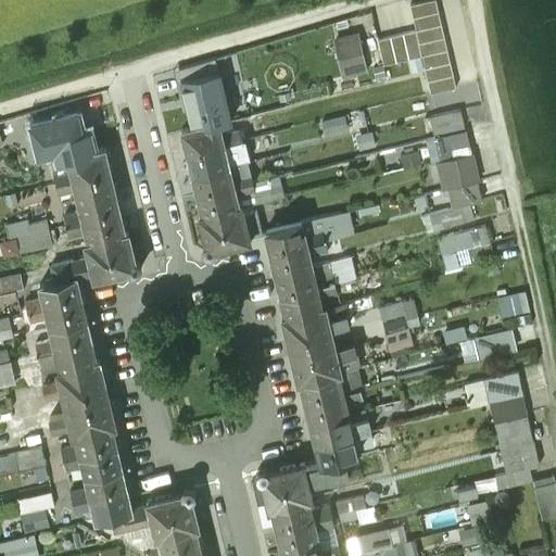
[(437,0),(428,0),(411,4),(417,28),(377,37),(383,63),(422,54),(431,92),(456,87),(437,0)]
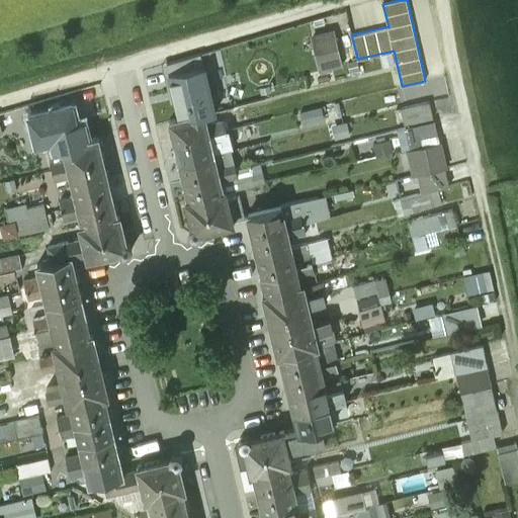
[(334,28),(312,34),(321,70),(343,65),(334,28)]
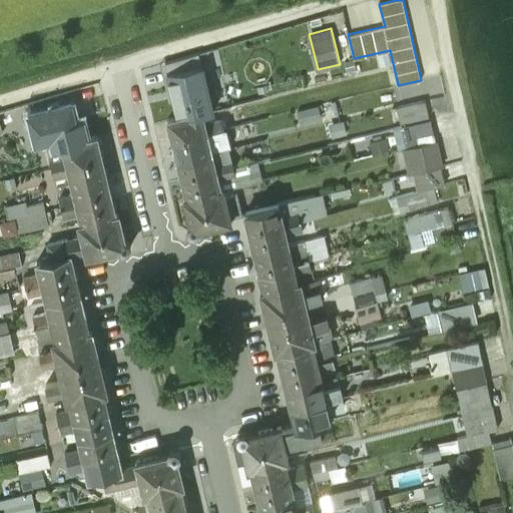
[(348,34),(338,37),(343,60),(354,58),(348,34)]
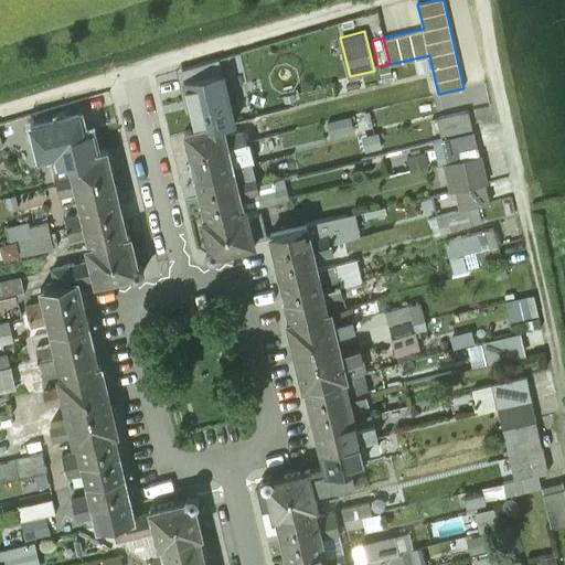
[(219,57),(182,68),(185,81),(222,72),(219,57)]
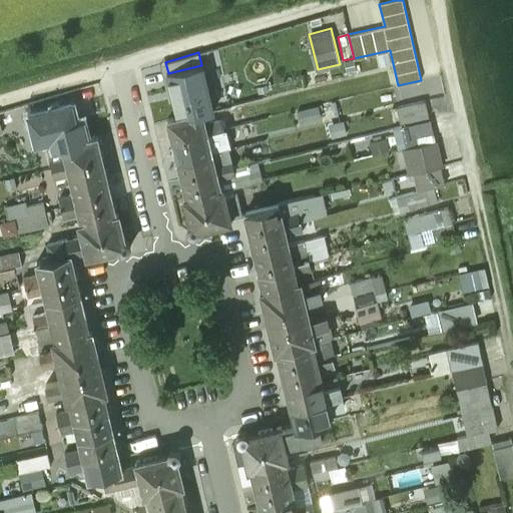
[(201,65),(168,73),(173,95),(207,87),(201,65)]
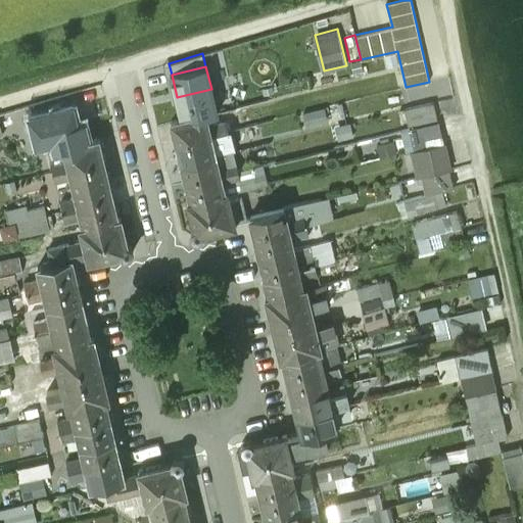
[(364,82),(349,87),(352,99),(367,95),(364,82)]
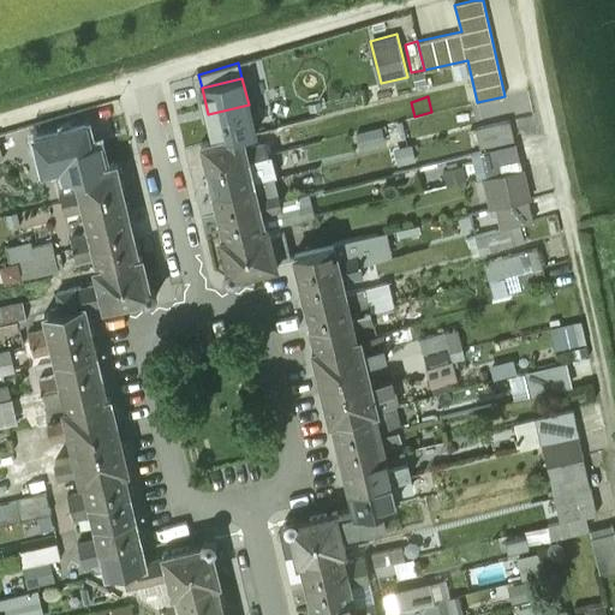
[(249,105),(208,114),(210,123),(214,137),(215,138),(243,132),(244,133),(255,131),(251,118),(270,113),(268,100),(249,105)]
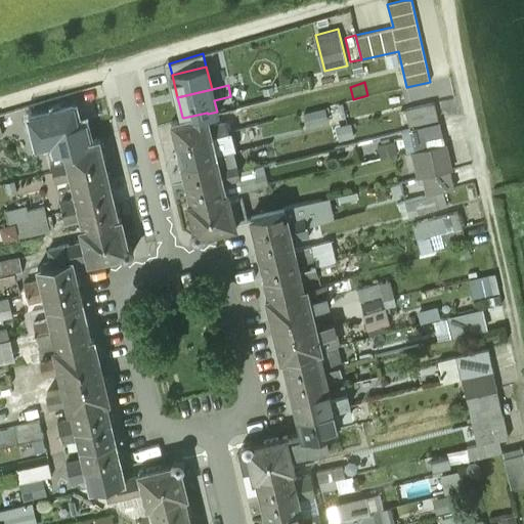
[(409,129),(439,121),(435,101),(398,111),(402,127),(409,126),(409,129)]
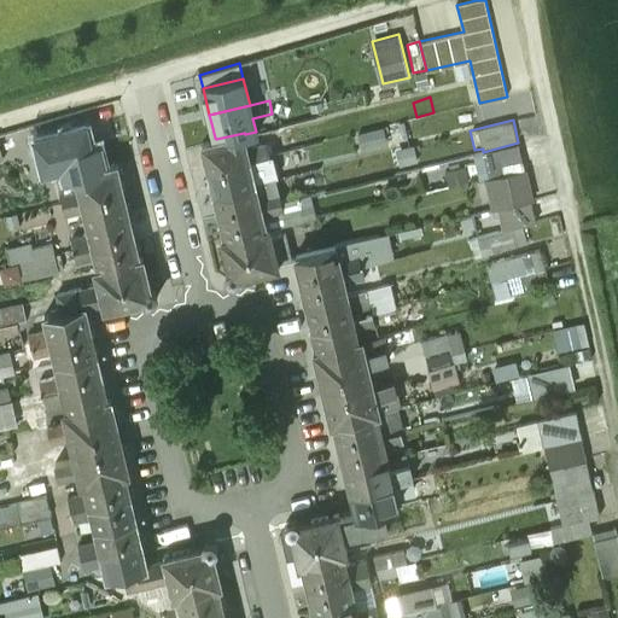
[(35,138),(44,170),(63,165),(65,178),(77,174),(77,173),(105,167),(105,164),(99,141),(92,144),(86,124),(35,138)]
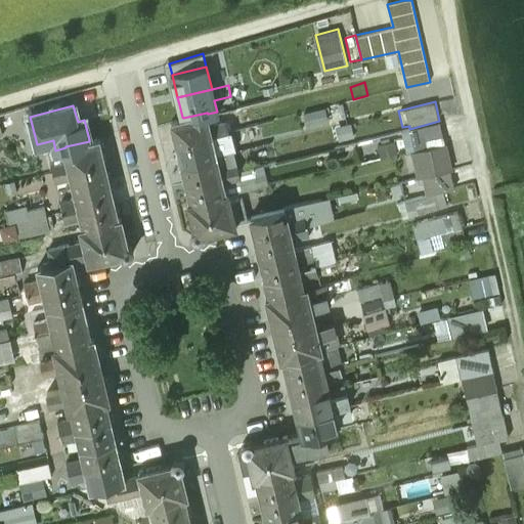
[(316,110),(303,113),(306,127),(319,124),(316,110)]
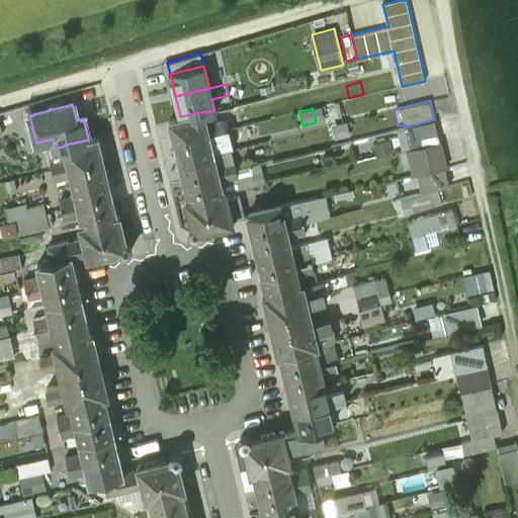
[(204,111),(181,116),(180,115),(170,118),(173,130),(175,137),(174,137),(175,139),(209,132),(207,121),(205,112),(204,111)]
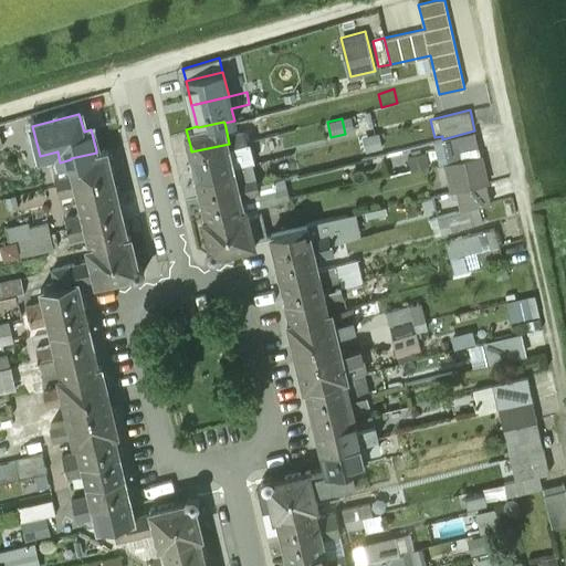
[(243,128),(227,133),(229,144),(247,139),(243,128)]
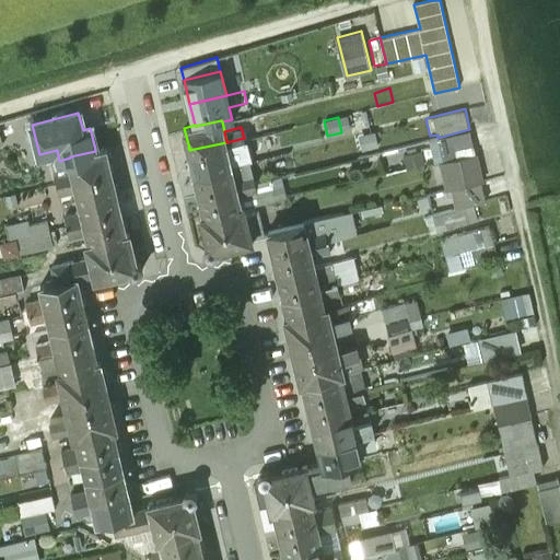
[(439,162),(476,153),(469,129),(438,138),(430,140),(435,163),(439,162)]
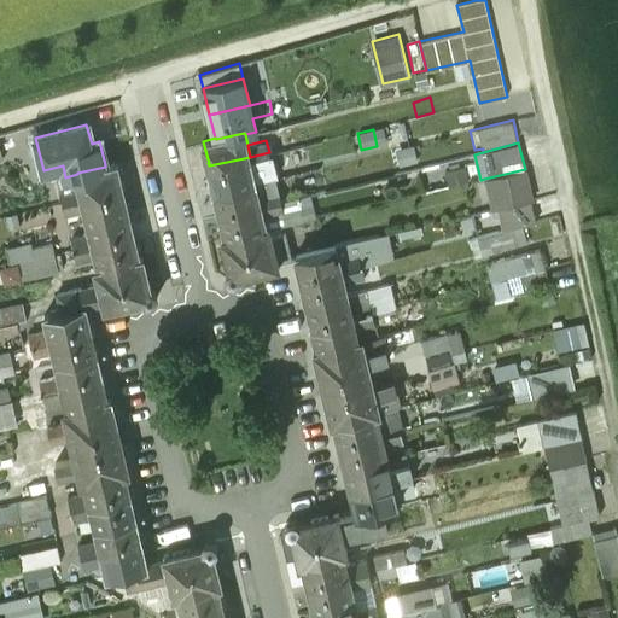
[(414,145),(395,150),(400,165),(418,161),(414,145)]
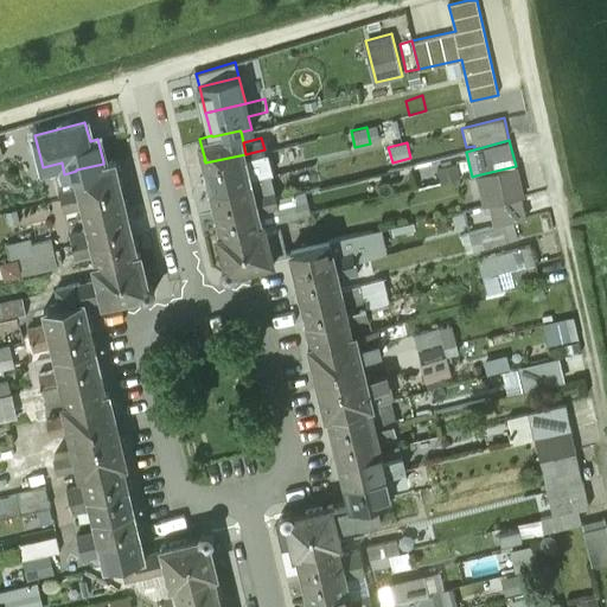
[(264,149),(246,154),(248,165),(267,161),(264,149)]
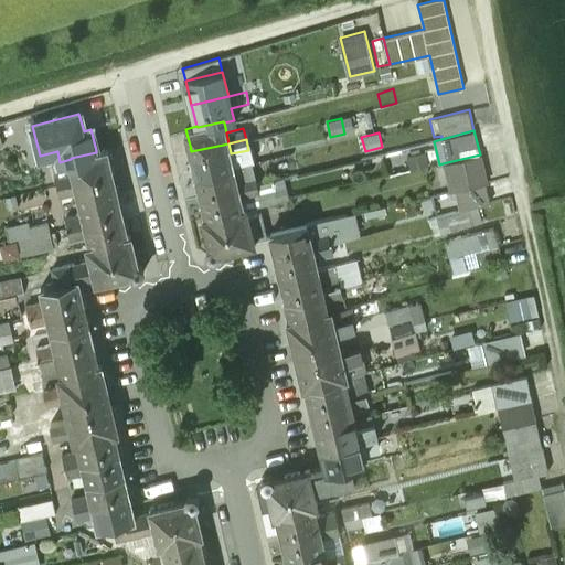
[(228,144),(191,151),(192,159),(193,159),(196,173),(234,164),(231,153),(228,144)]
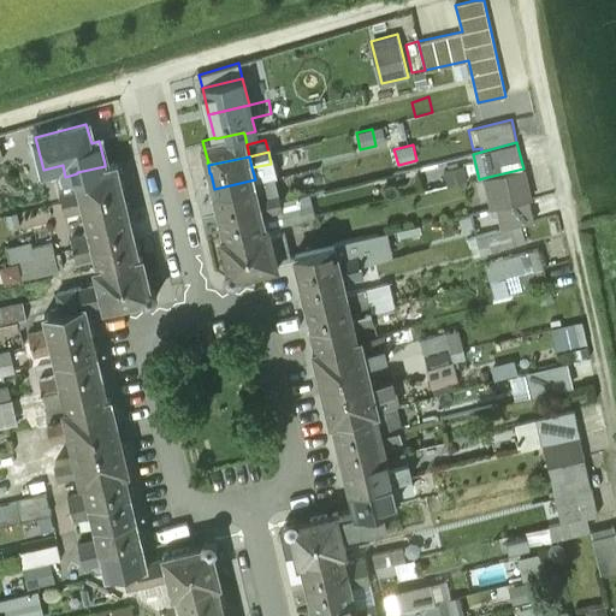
[(105,166),(77,172),(77,173),(80,185),(83,196),(123,185),(117,160),(105,164),(105,166)]
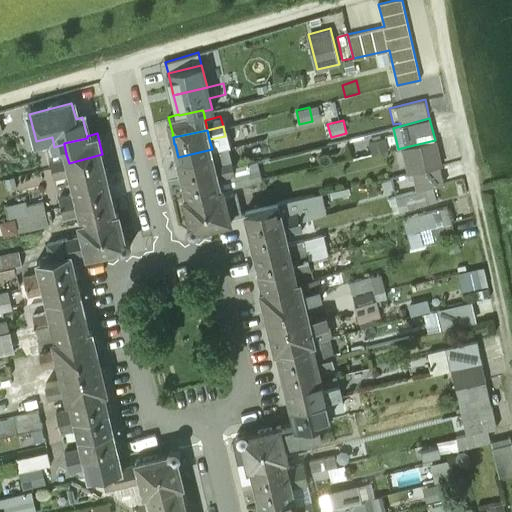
[(369,141),(372,154),(388,150),(385,138),(369,141)]
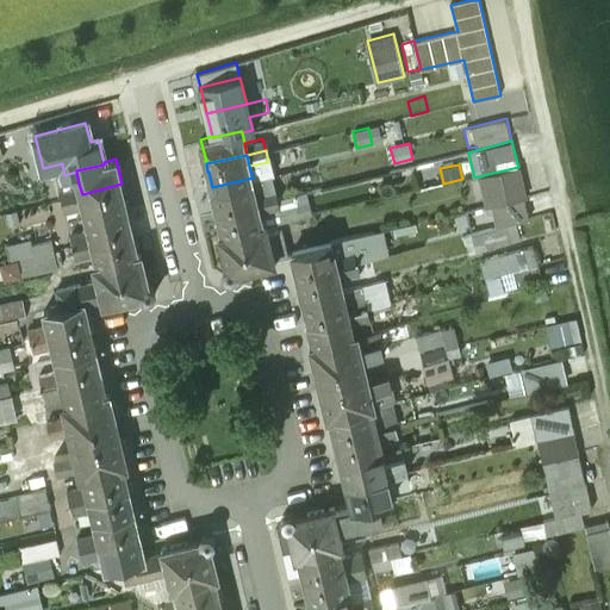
[(518,167),(478,176),(486,207),(492,206),(524,198),(528,197),(520,167),(518,167)]
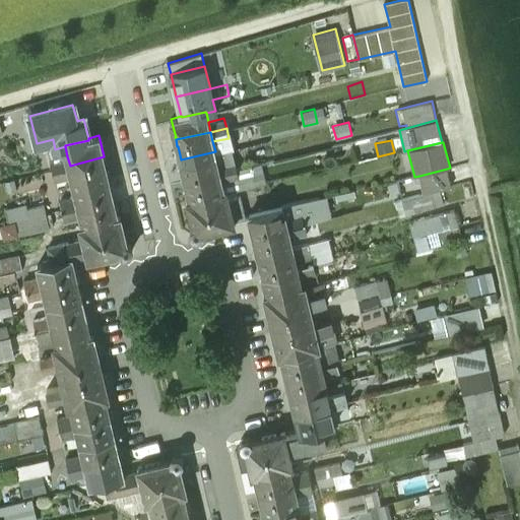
[(215,151),(181,159),(184,172),(183,173),(185,179),(219,171),(217,160),(215,151)]
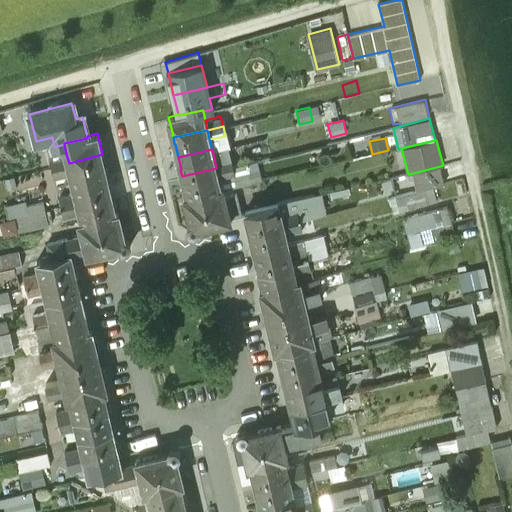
[(66,154),(50,158),(53,167),(69,163),(66,154)]
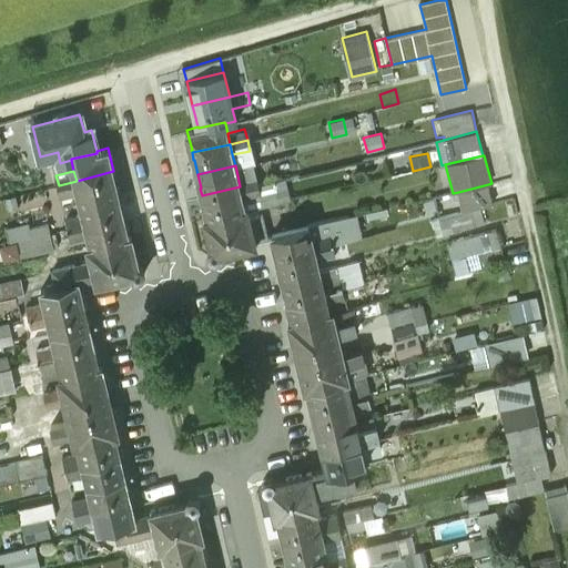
[(113,171),(77,181),(79,192),(81,202),(119,193),(113,171)]
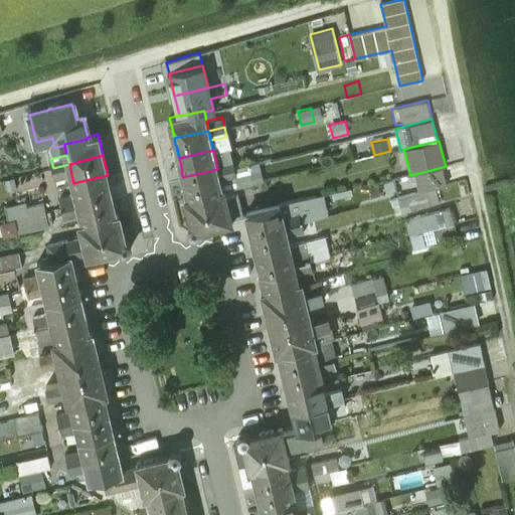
[(230,156),(215,159),(217,169),(233,165),(230,156)]
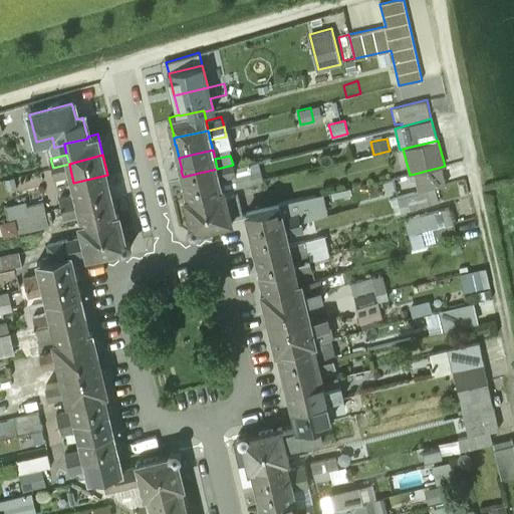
[(69,164),(53,168),(55,178),(71,174),(69,164)]
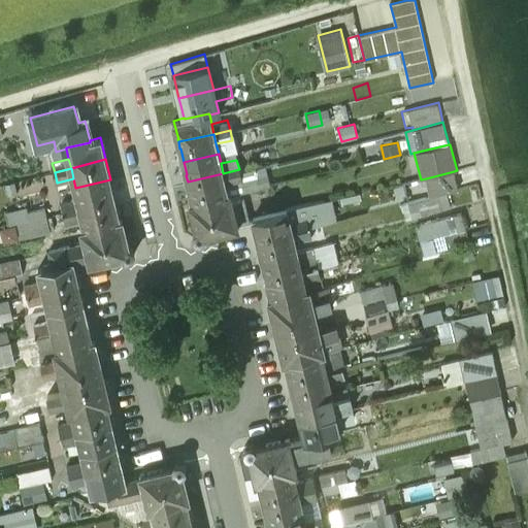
[(239,169),(223,173),(226,184),(241,179),(239,169)]
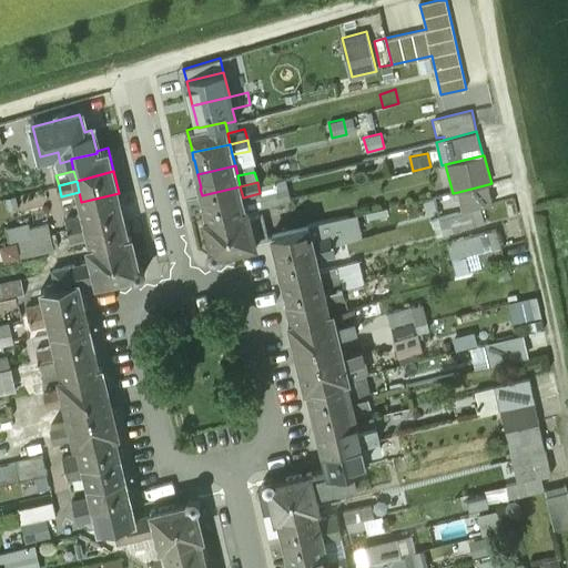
[(488,184),(458,192),(463,212),(482,206),(494,203),(488,184)]
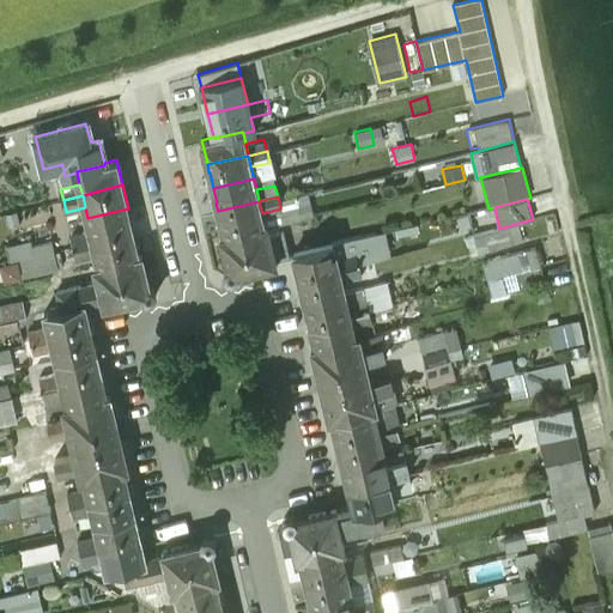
[(259,201),(218,211),(220,219),(224,234),(225,235),(265,225),(265,224),(262,213),(259,201)]
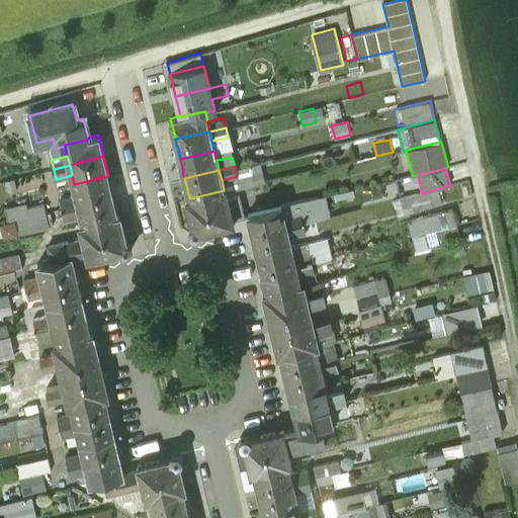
[(108,176),(74,184),(77,194),(79,203),(113,195),(108,176)]
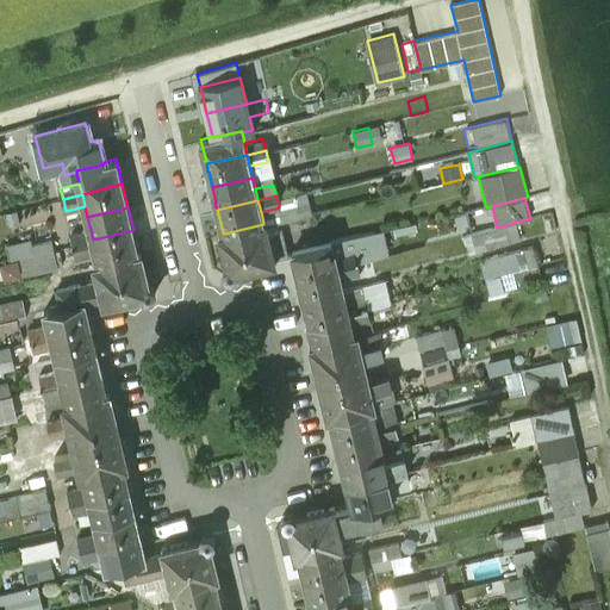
[(263,224),(224,234),(223,232),(221,232),(228,262),(225,266),(224,267),(224,269),(225,274),(230,277),(235,275),(237,273),(238,269),(250,266),(251,267),(275,261),(274,256),(268,231),(266,222),(263,223),(263,224)]
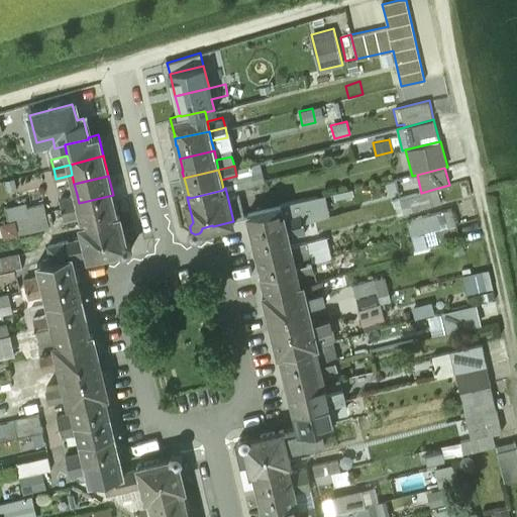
[(421,193),(394,200),(398,215),(442,204),(438,188),(421,193)]
